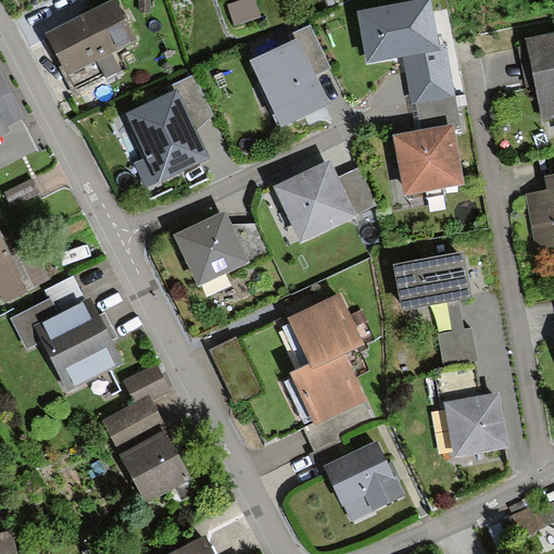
[(139,39),(120,0),(111,0),(47,32),(76,91),(124,68),(115,51),(139,39)]
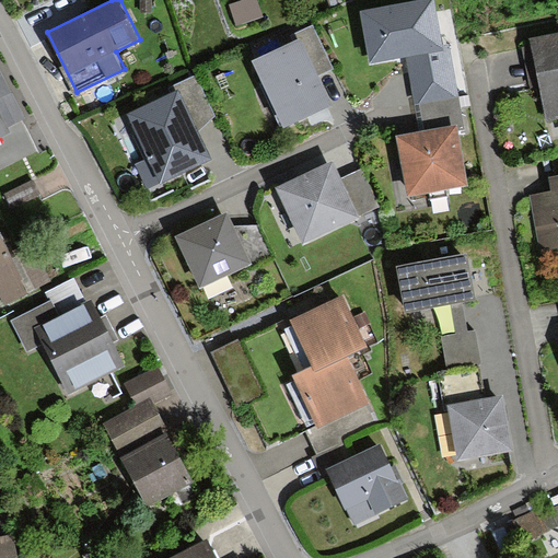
[(266,13),(260,0),(236,0),(233,1),(241,23),(266,13)]
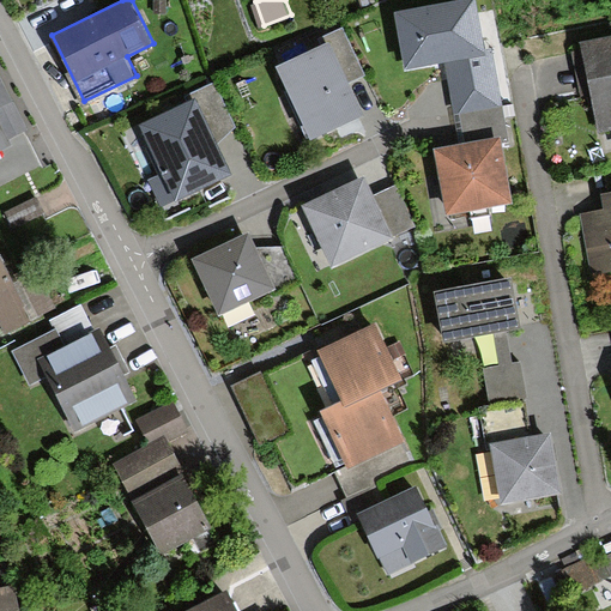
[(442,58),(479,52),(471,0),(392,12),(400,64),(442,58)]
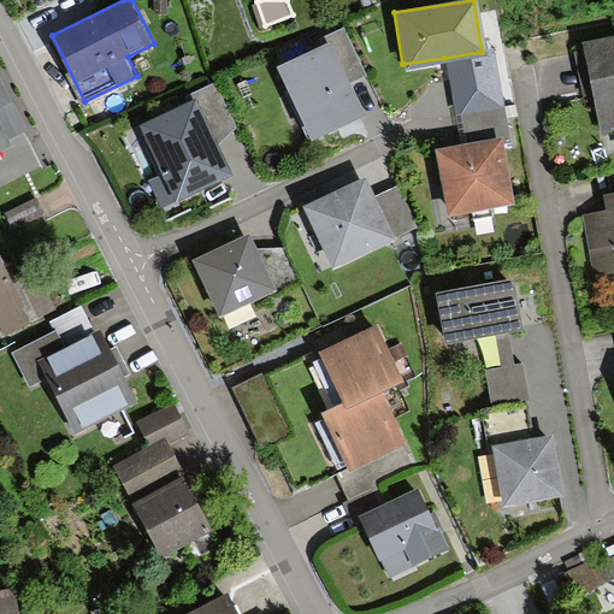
[(346,36),(328,43),(342,78),(361,70),(346,36)]
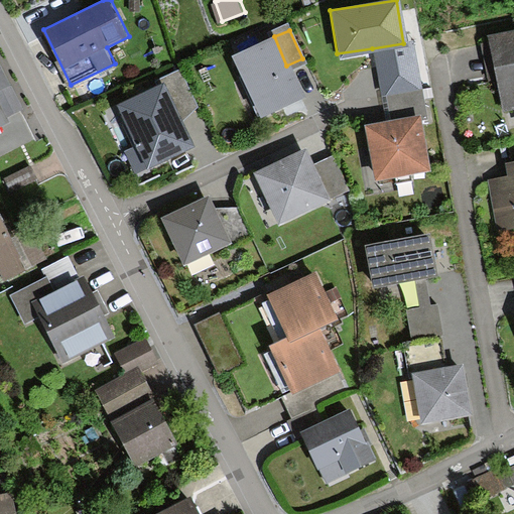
[(513,30),(487,36),(501,109),(513,106),(513,30)]
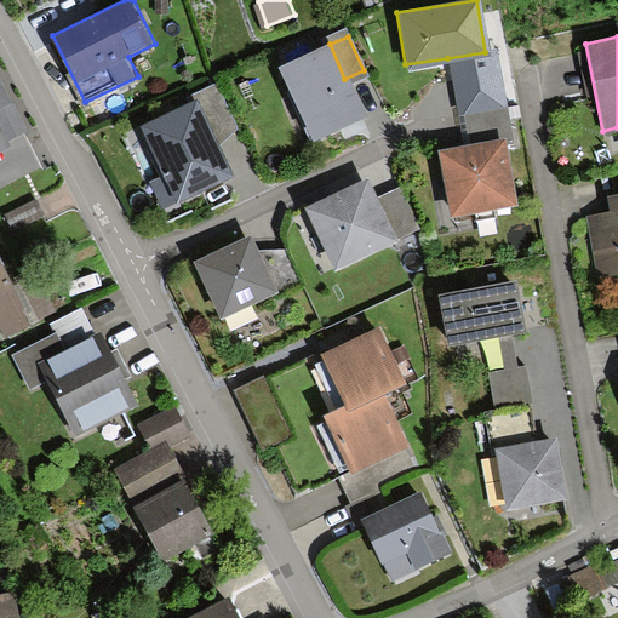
[(330,44),(278,67),(309,137),(361,114),(344,79),(330,44)]
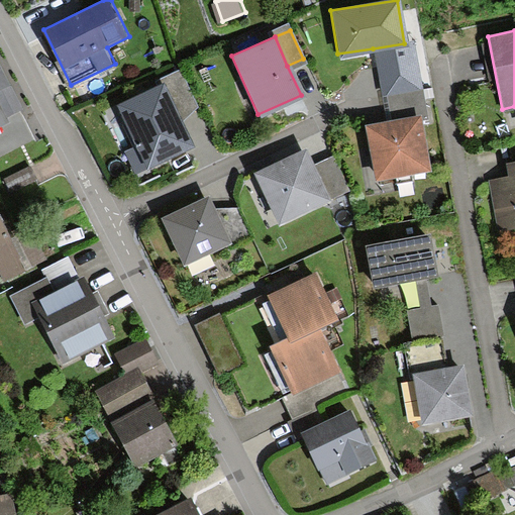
[(404,43),(373,48),(381,96),(387,95),(419,90),(412,41),(404,43)]
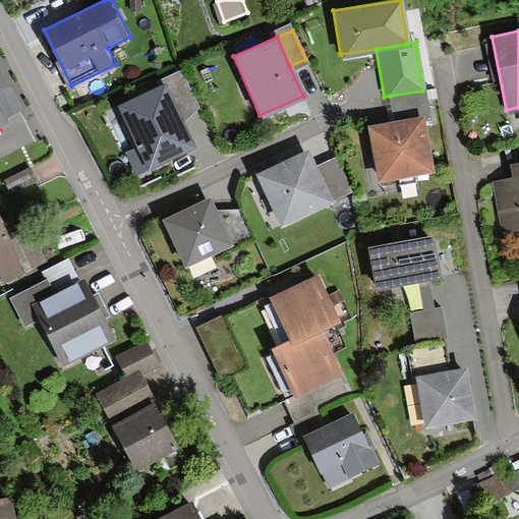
[(0,122),(23,111),(26,109),(0,55),(0,122)]
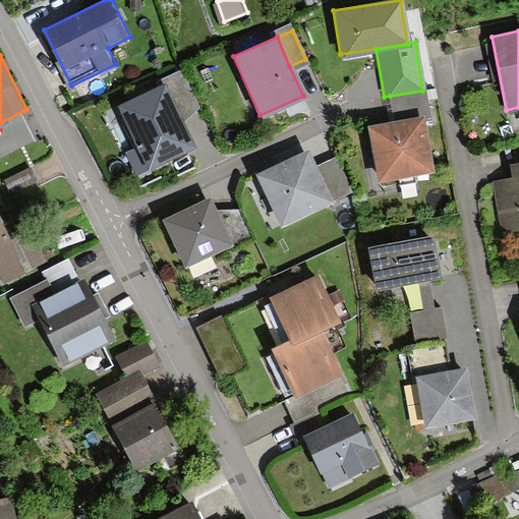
[(181,72),(162,81),(176,112),(195,103),(181,72)]
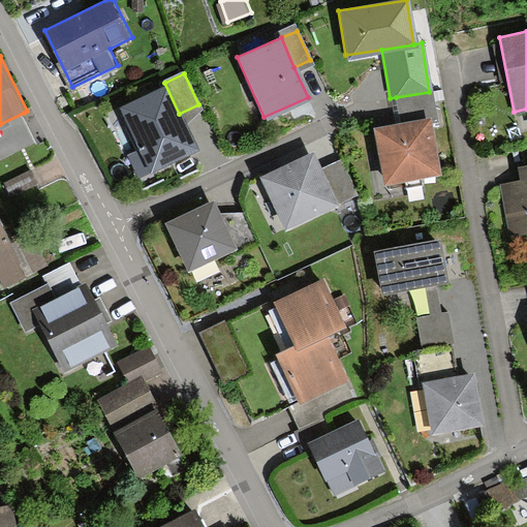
[(164,83),(117,105),(138,150),(127,155),(137,176),(195,149),(179,114),(164,83)]
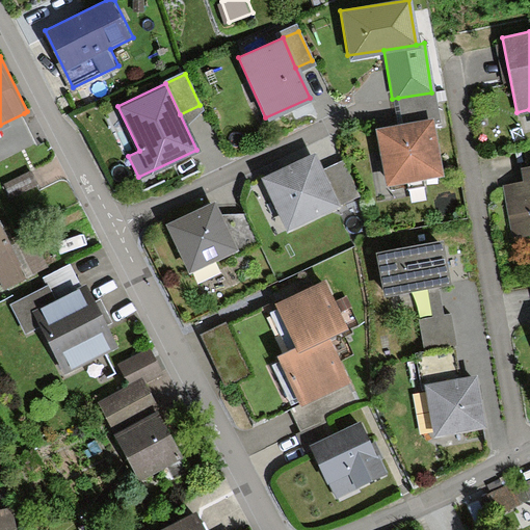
[(435,117),(431,93),(398,98),(402,123),(429,118),(435,117)]
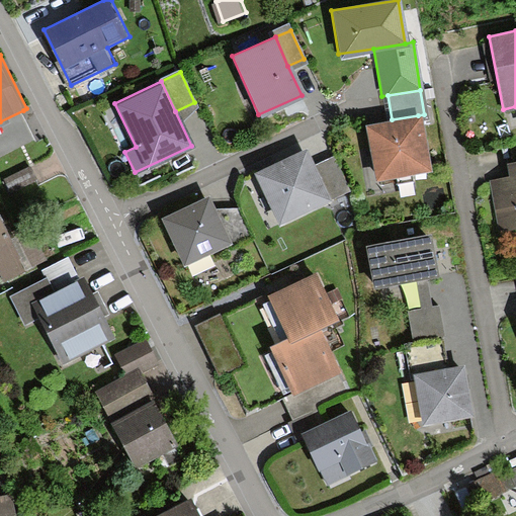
[(23,110),(0,121),(0,157),(37,139),(23,110)]
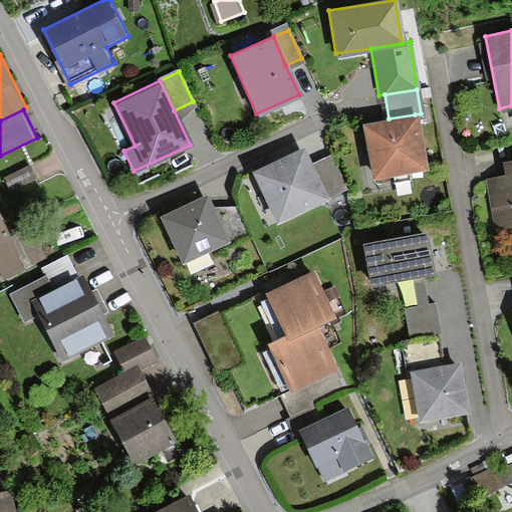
[(389,118),(363,122),(371,175),(423,167),(415,114),(389,118)]
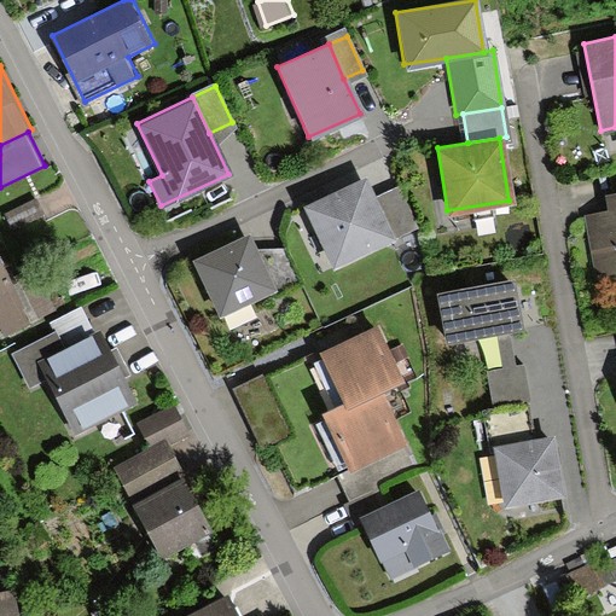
[(370,176),(309,205),(337,265),(397,237),(379,197),(370,176)]
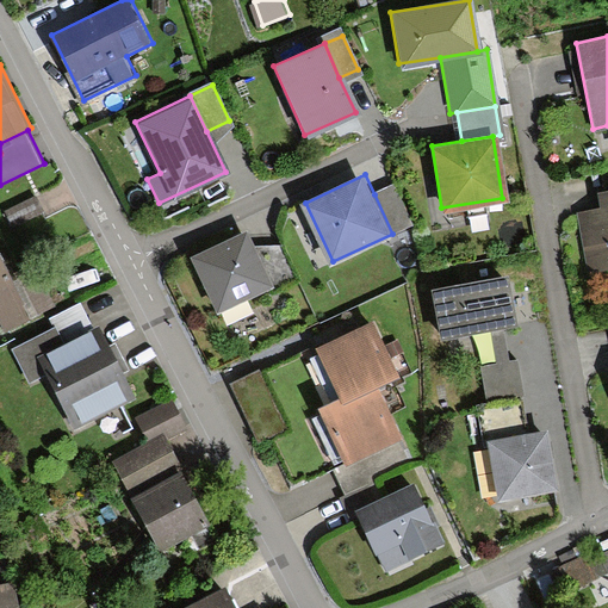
[(395,184),(374,194),(392,234),(413,223),(395,184)]
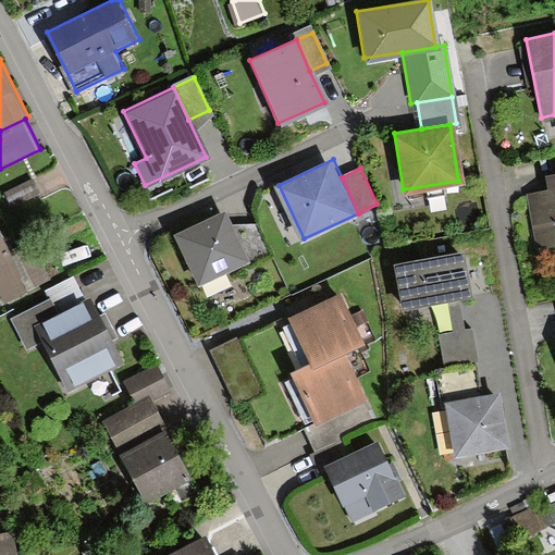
[(550,192),(526,195),(533,247),(554,244),(554,172),(546,174),(550,192)]
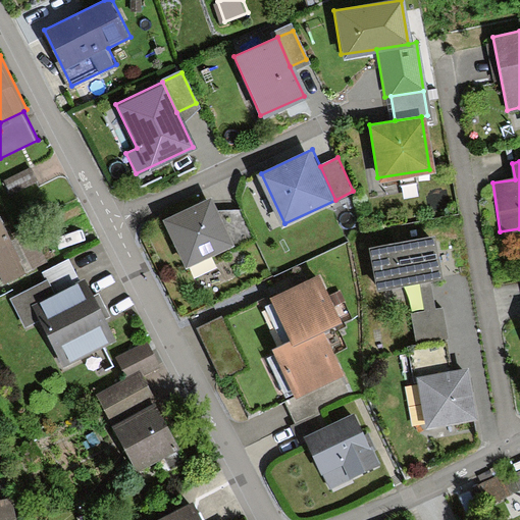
[(34,182),(28,169),(4,180),(10,193),(34,182)]
